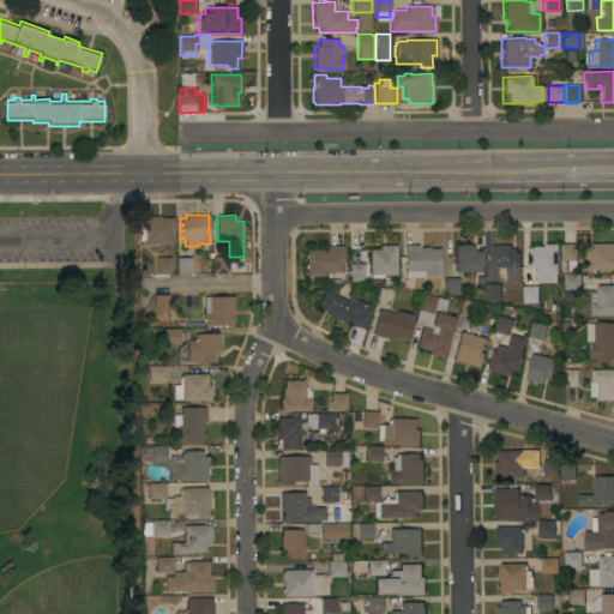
[(145,218),(148,217),(148,216),(162,216),(162,217),(175,217),(175,229),(172,229),(172,244),(145,244),(145,218)]
